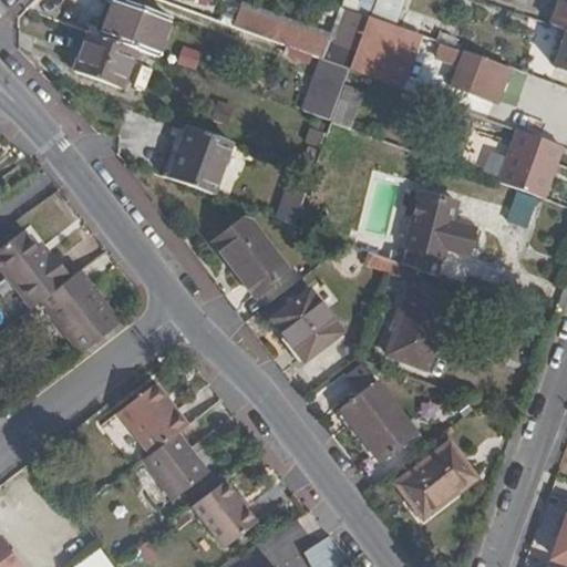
[(114,0),(101,38),(136,50),(155,58),(168,19),(119,0),(114,0)]
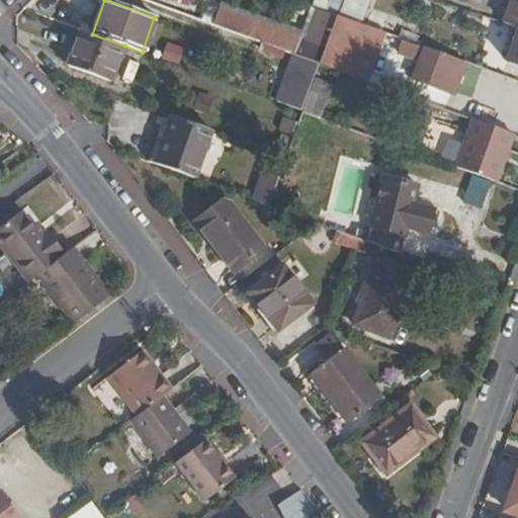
[(219,0),(210,23),(292,55),(301,31),(219,0)]
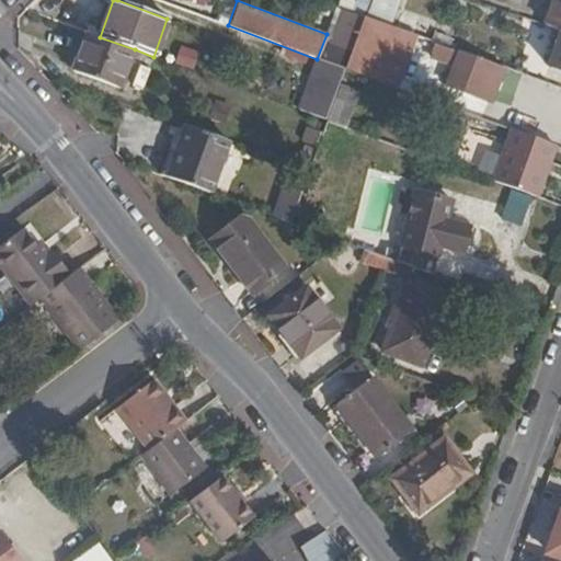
[(395,19),(400,0),(353,0),(352,7),(395,19)]
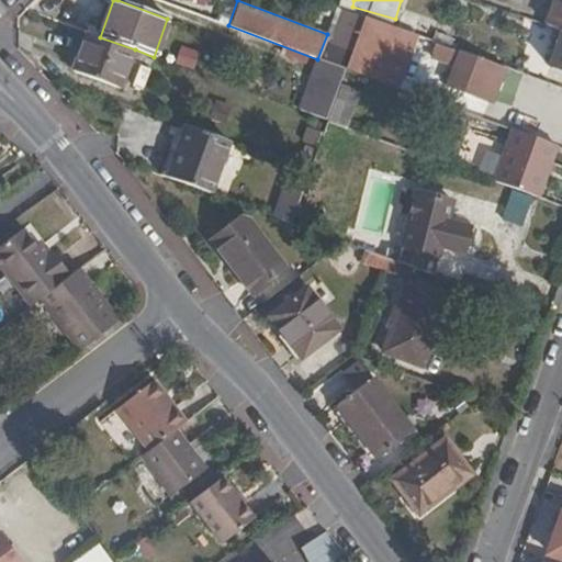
[(561,0),(555,0),(549,23),(561,27),(561,0)]
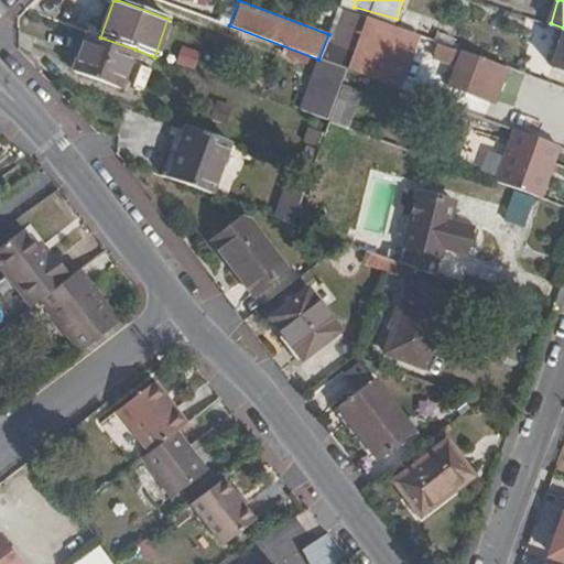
[(351,47),(362,17),(338,9),(328,39),(351,47)]
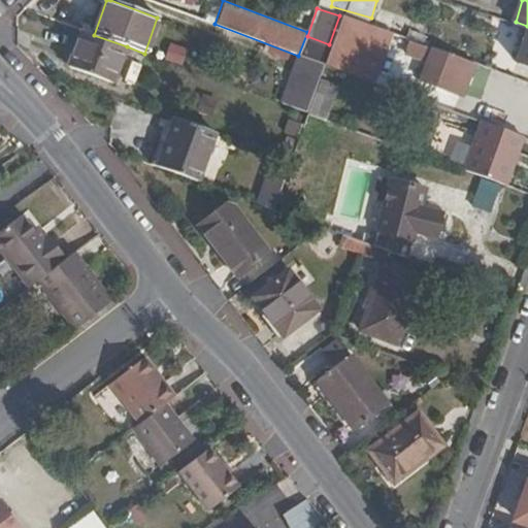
[(527,63),(527,29),(517,59),(527,63)]
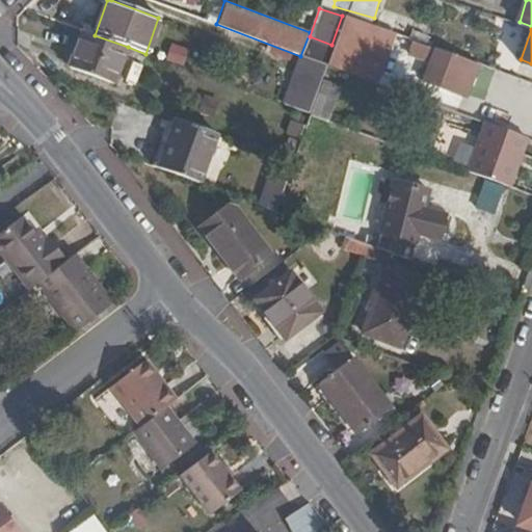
[(95,35),(83,31),(70,67),(114,82),(128,47),(95,35)]
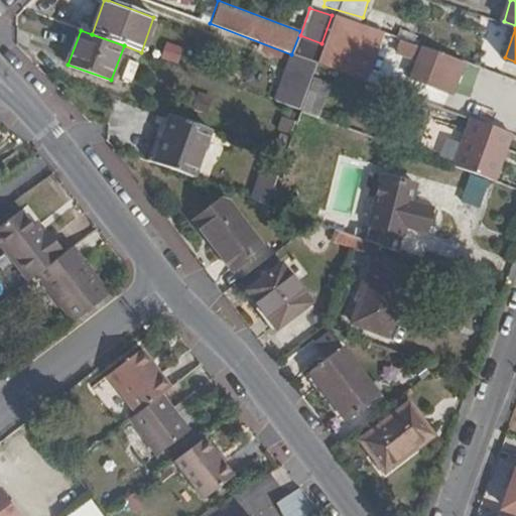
[(329,33),(321,57),(335,62),(344,39),(329,33)]
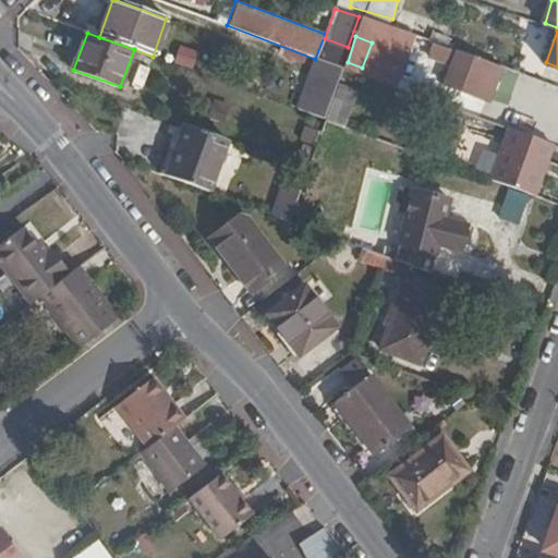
[(428,44),(426,69),(447,70),(449,45),(428,44)]
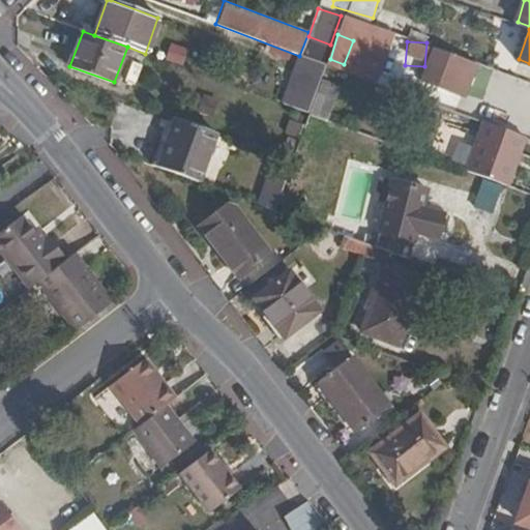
[(421,82),(451,92),(463,58),(433,48),(421,82)]
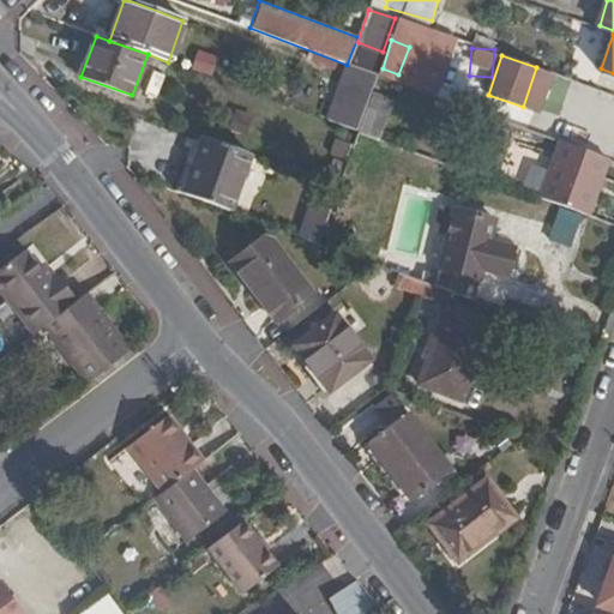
[(380,74),(353,65),(333,121),(360,131),(380,74)]
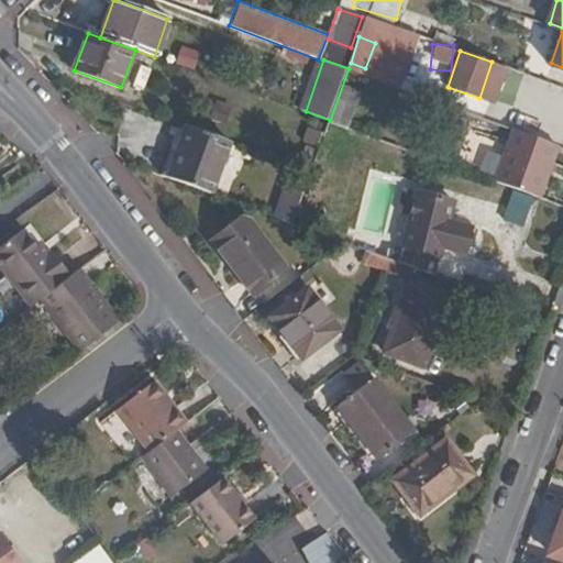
[(489,101),(501,65),(492,62),(479,98),(489,101)]
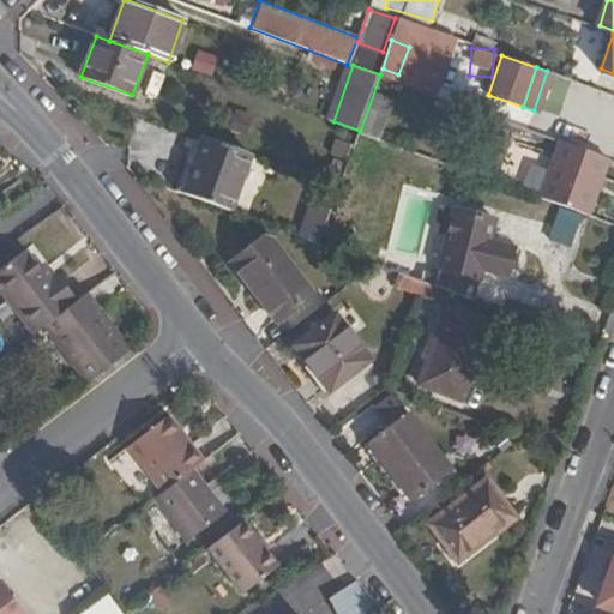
[(609,156),(560,138),(540,197),(587,214),(609,156)]
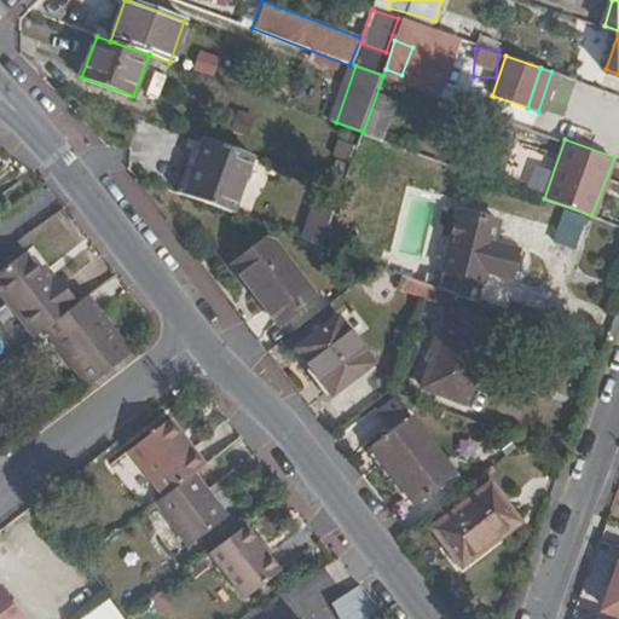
[(250,156),(204,140),(185,196),(230,212),(250,156)]
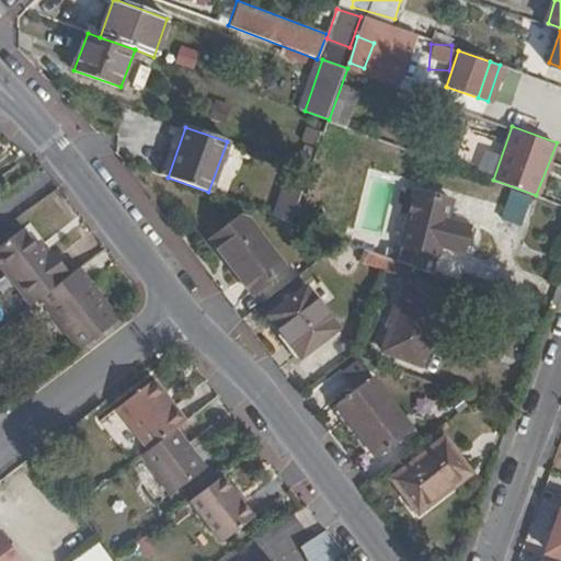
[(306,141),(320,146),(324,133),(310,127),(306,141)]
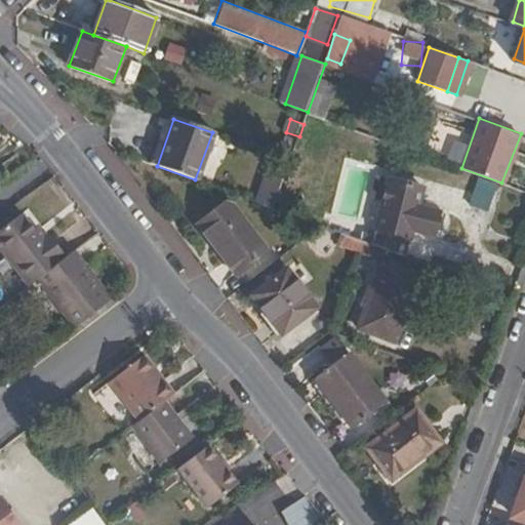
[(372,245),(388,250),(405,256),(425,184),(391,175),(372,245)]
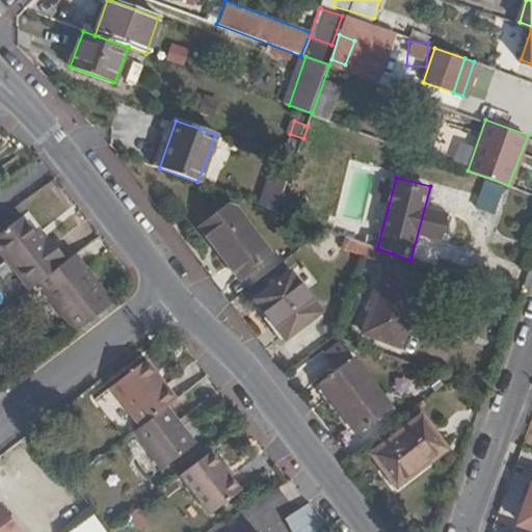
[(482,180),(475,209),(496,214),(503,185),(482,180)]
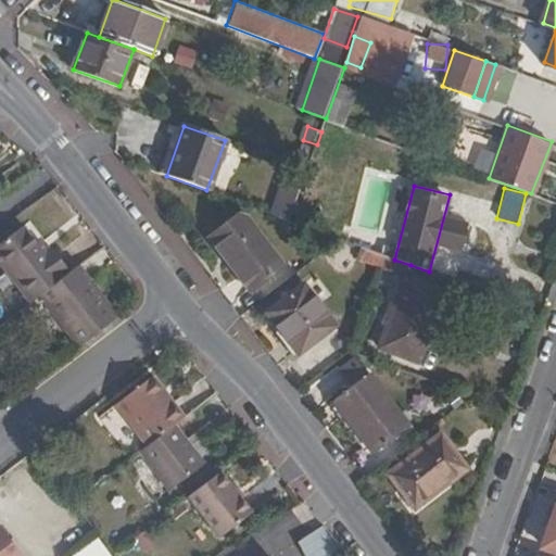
[(240,216),(210,239),(251,293),(285,267),(249,219),(240,216)]
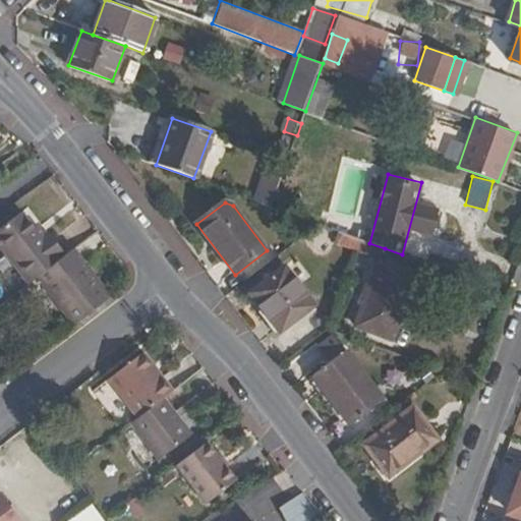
[(0,245),(23,278),(63,249),(51,233),(48,234),(43,238),(36,227),(23,212),(0,229),(0,245)]
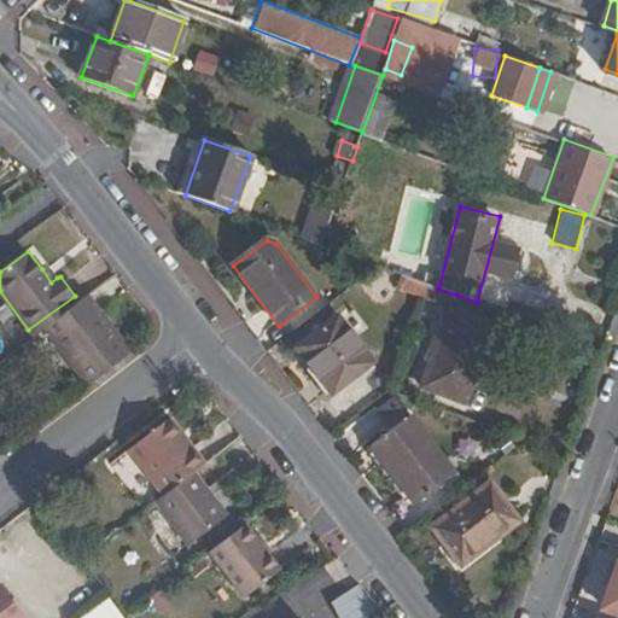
[(51,283),(57,278),(48,266),(42,269),(51,283)]
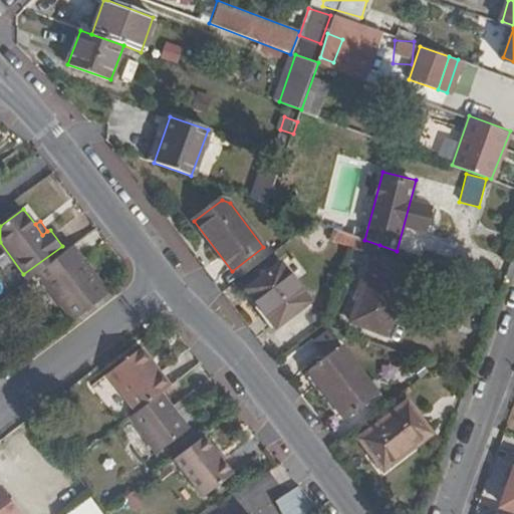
[(332,239),(351,246),(355,236),(336,229),(332,239)]
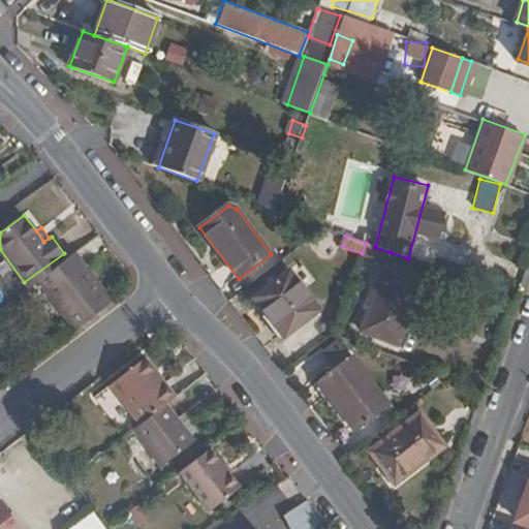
[(366,243),(362,253),(387,262),(391,252),(375,247),(366,243)]
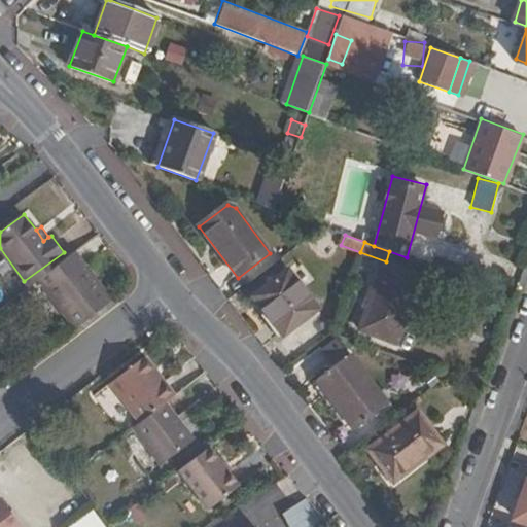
[(40,280),(69,257),(64,252),(24,281),(30,288),(40,280)]
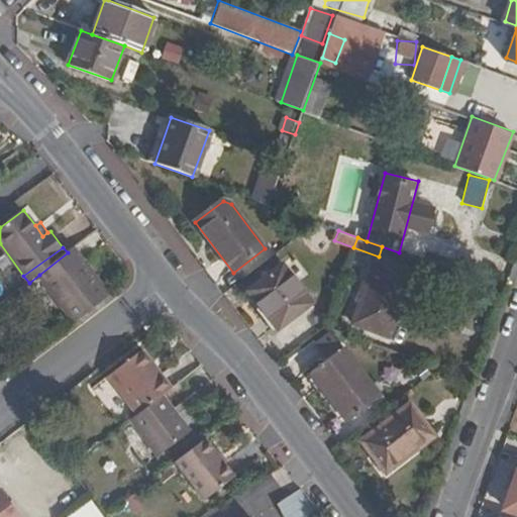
[(75,323),(107,299),(95,283),(99,280),(75,247),(68,252),(39,275),(75,323)]
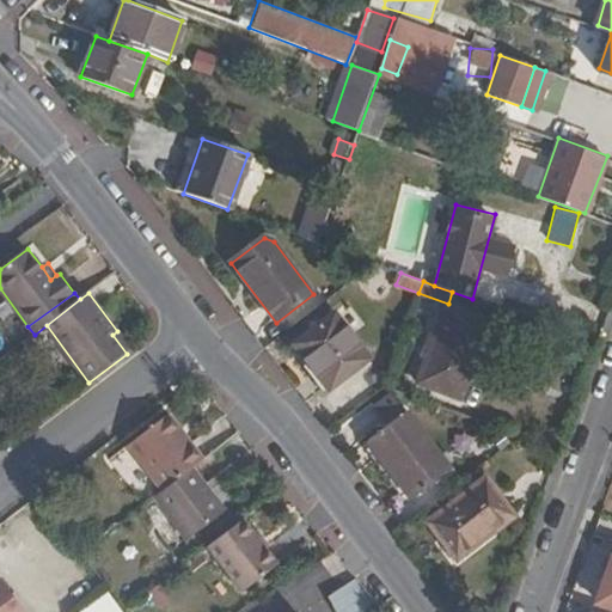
[(420,384),(461,399),(487,328),(445,312),(420,384)]
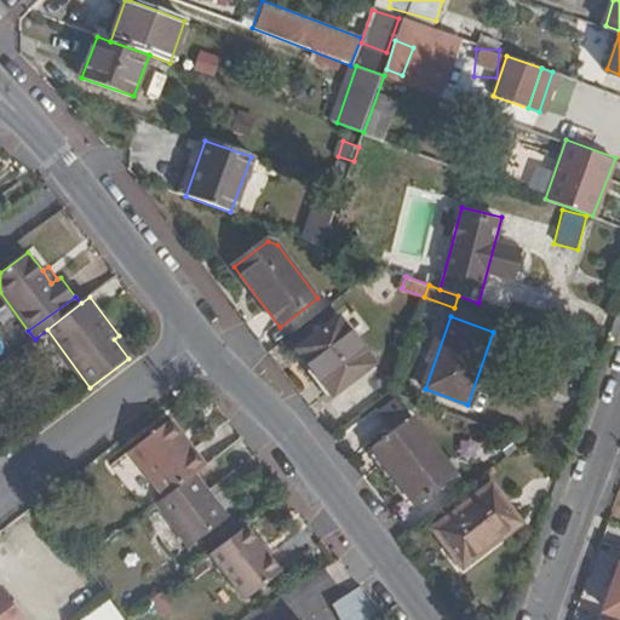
[(337,320),(297,350),(333,397),(373,366),(337,320)]
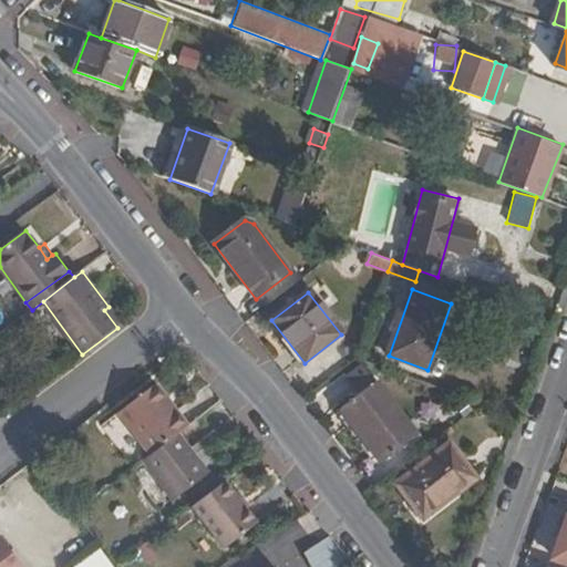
[(117,328),(122,323),(109,307),(104,310),(117,328)]
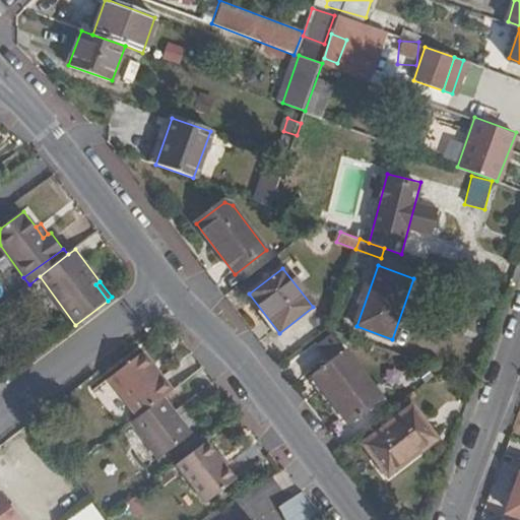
[(314,348),(327,365),(338,355),(326,339),(314,348)]
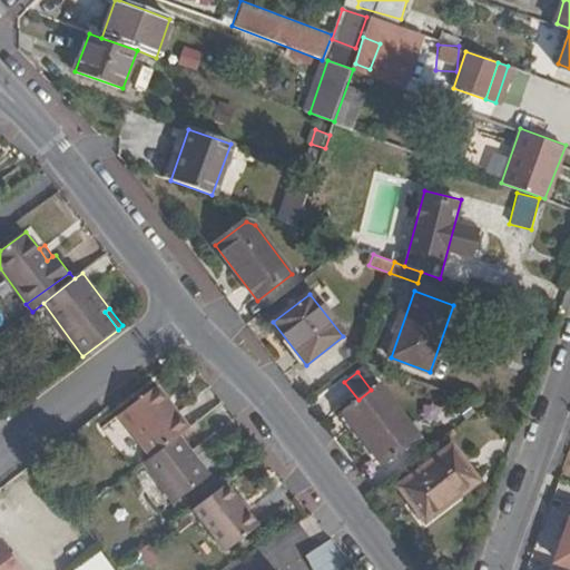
[(182,438),(194,428),(159,386),(126,414),(158,455),(182,438)]
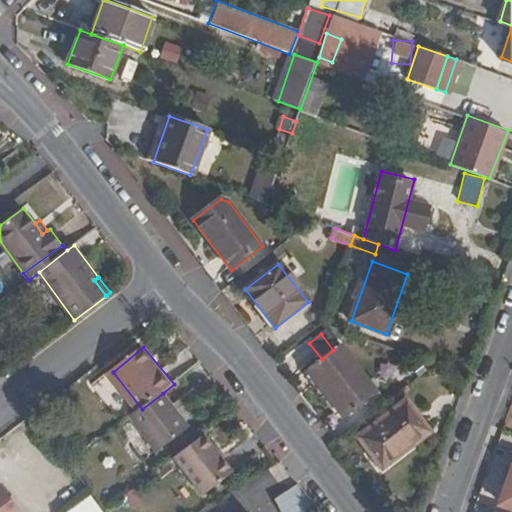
[(333,350),(322,359),(304,373),(341,421),(371,399),(333,350)]
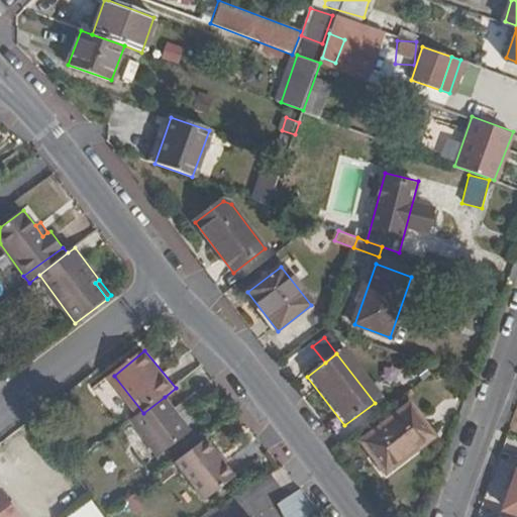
[(143,413),(134,421),(162,455),(192,431),(165,397),(143,413)]
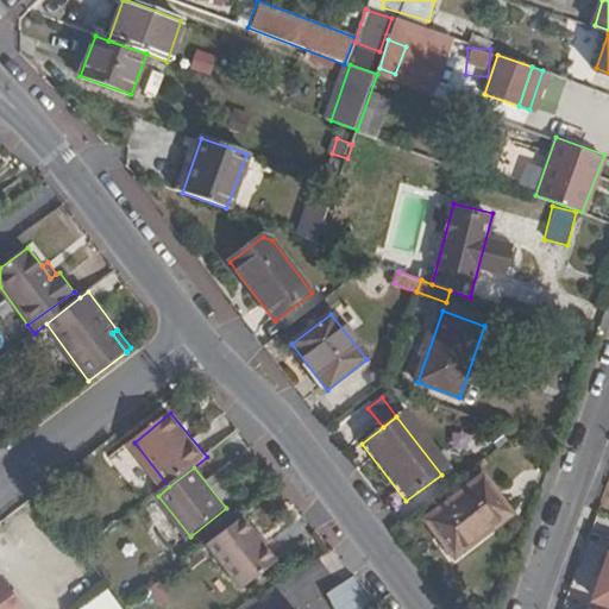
[(483,479),(429,521),(441,539),(457,556),(512,514),(483,479)]
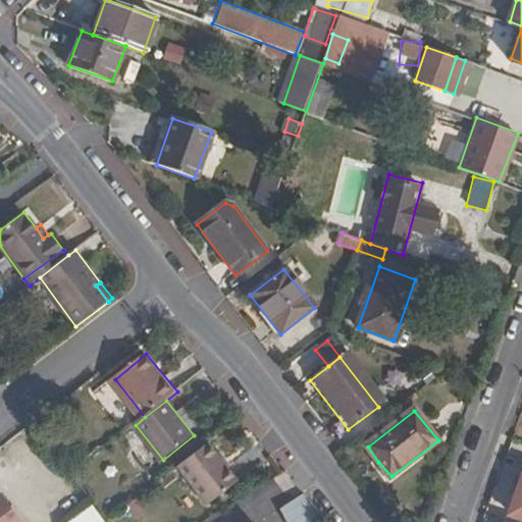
[(224,461),(211,446),(181,467),(210,505),(241,482),(230,469),(224,461)]
